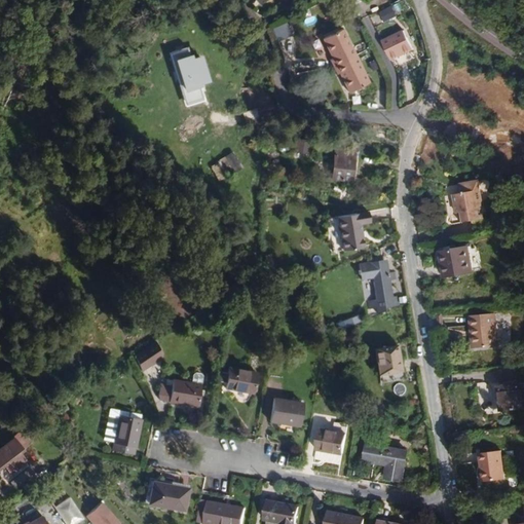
[(388,10),(383,2),(372,9),(377,17),(388,10)]
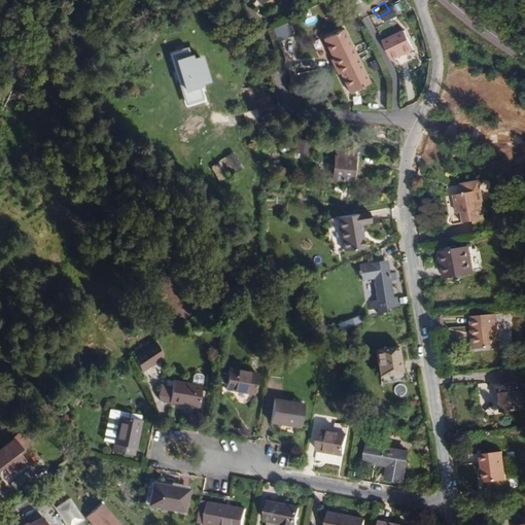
[(318,22),(317,14),(307,15),(308,24),(318,22)]
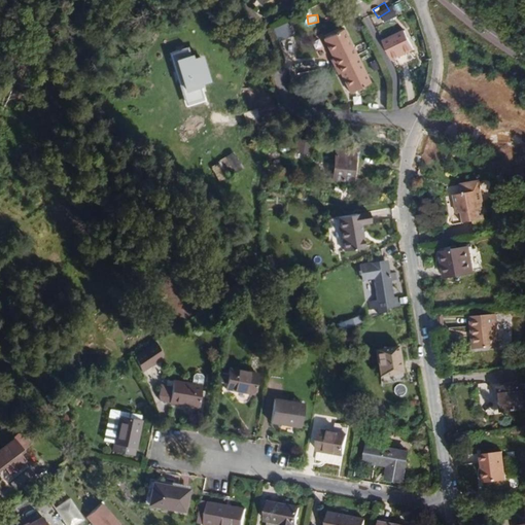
[(270,32),(266,20),(258,23),(263,35),(270,32)]
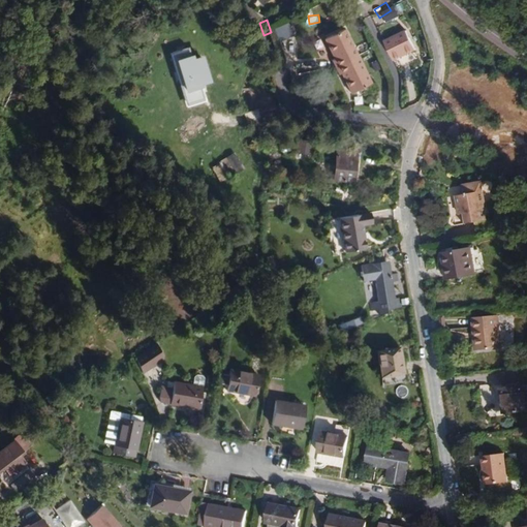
[(407,48),(398,29),(376,40),(385,60),(407,48)]
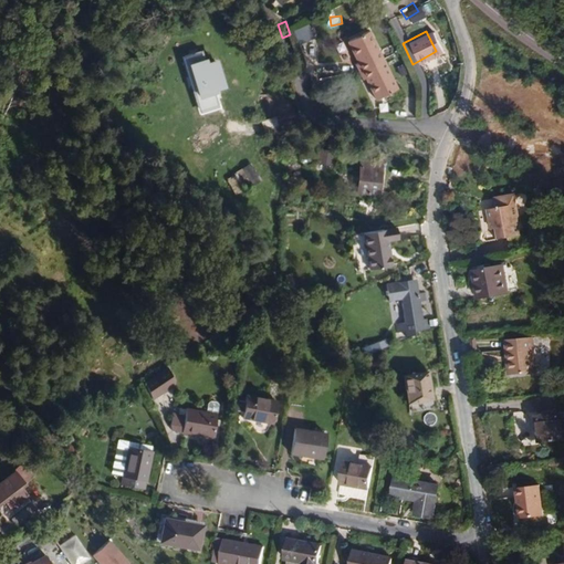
[(374,64),(359,34),(338,44),(343,53),(344,53),(350,65),(346,68),(350,75),(352,74),(374,64)]
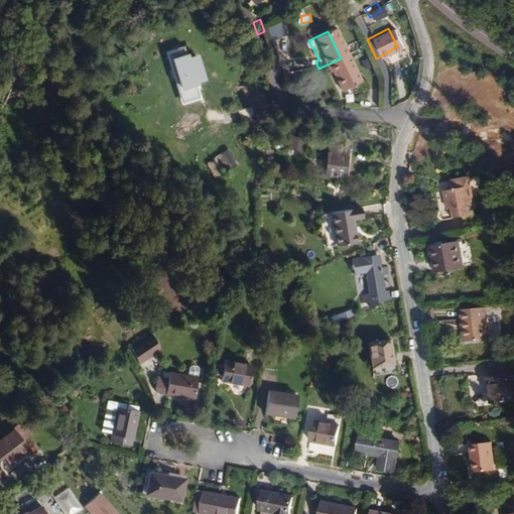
[(188,58),(184,45),(165,50),(182,106),(205,99),(199,80),(207,78),(200,55),(188,58)]
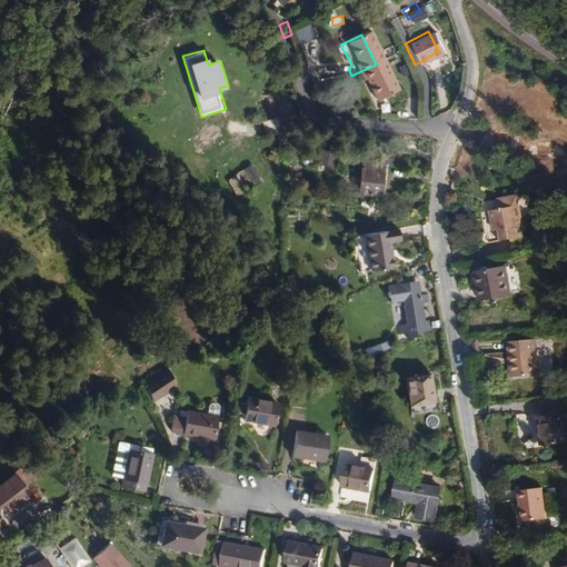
[(389,93),(376,65),(354,75),(351,76),(355,85),(359,82),(369,103),(389,93)]
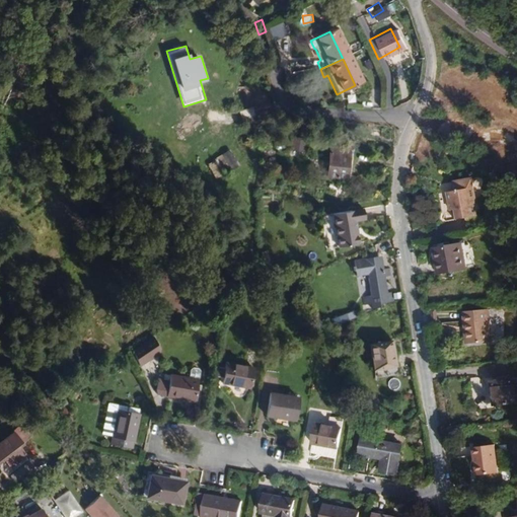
[(328,149),(309,143),(307,150),(320,153),(320,151),(326,153),(328,149)]
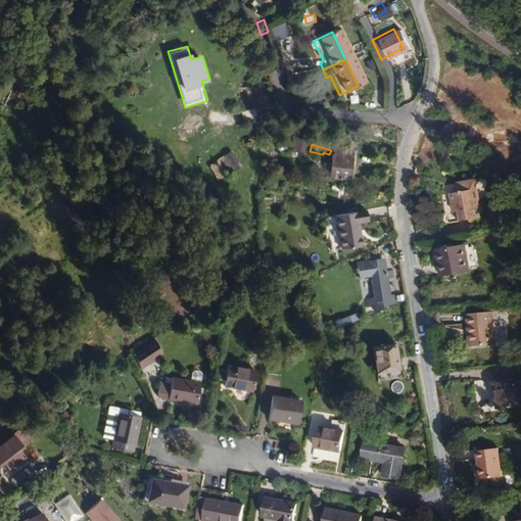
[(306,163),(310,151),(295,147),(291,159),(306,163)]
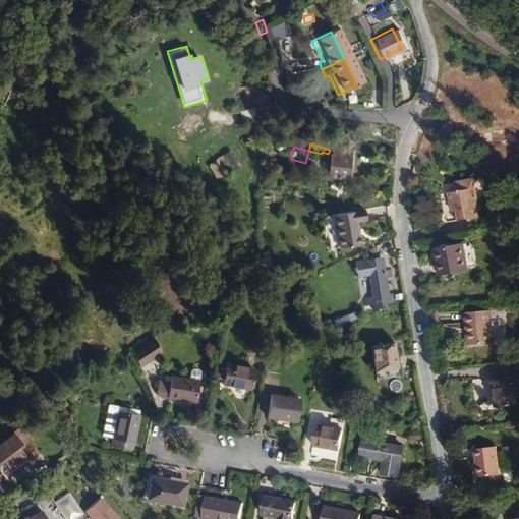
[(217,176),(241,164),(233,150),(210,162),(217,176)]
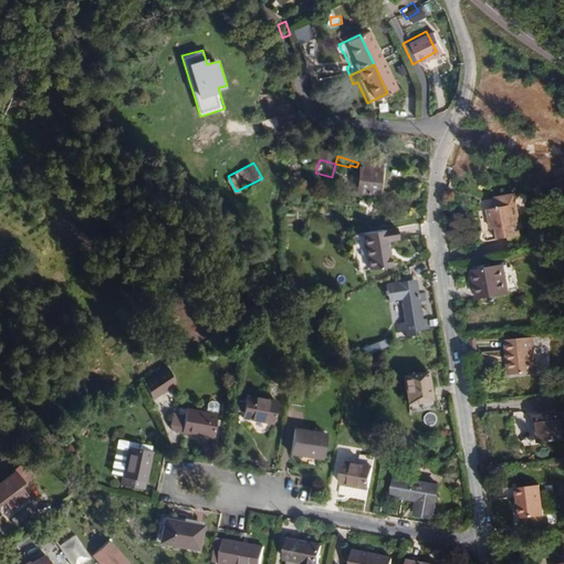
[(380,205),(380,180),(373,180),(374,169),(357,169),(357,205),(380,205)]
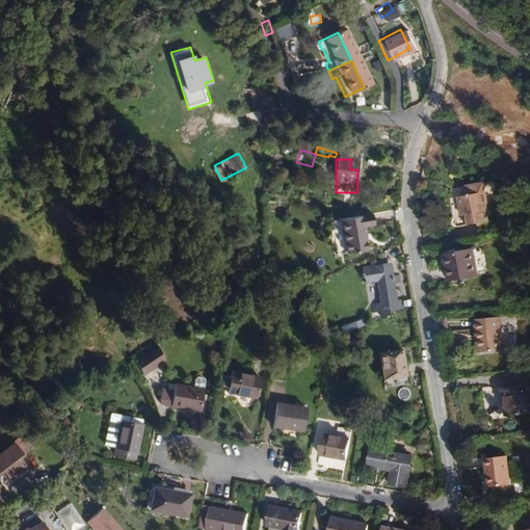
[(474,209),(497,205),(494,188),(496,188),(493,167),(478,169),(479,178),(468,179),(471,199),(473,199),(474,209)]
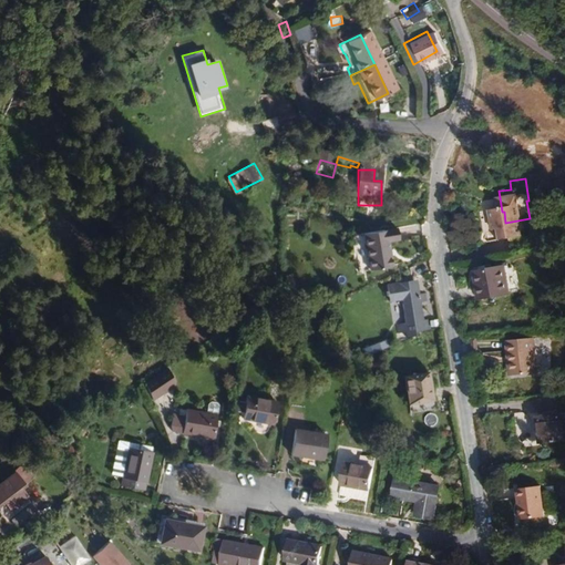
[(390,268),(384,256),(400,248),(394,237),(349,259),(360,283),(390,268)]
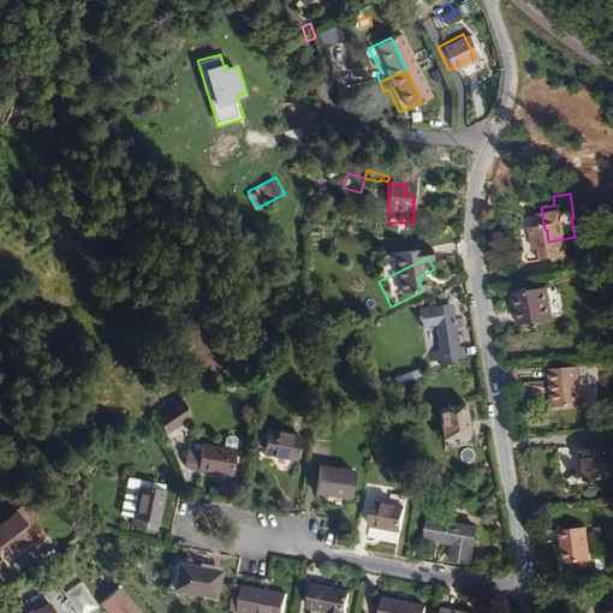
[(560,313),(560,279),(529,279),(528,313),(560,313)]
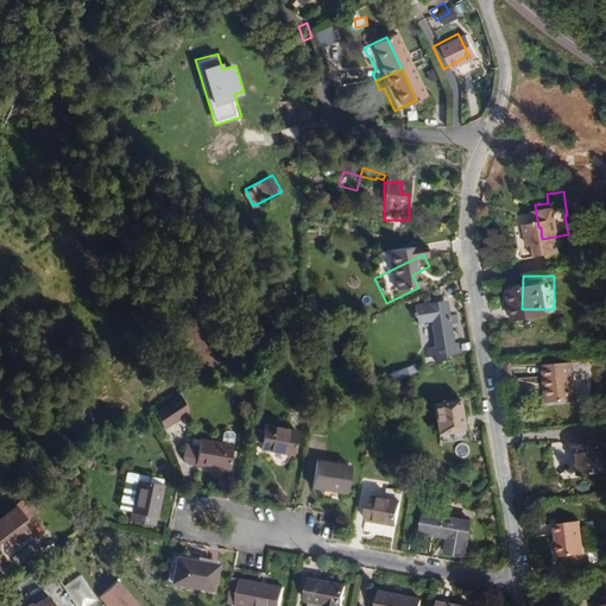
[(452,342),(449,324),(459,322),(456,311),(448,313),(446,300),(416,303),(420,327),(430,326),(433,347),(423,348),(424,361),(434,360),(435,365),(446,363),(444,355),(462,353),(461,341),(452,342)]
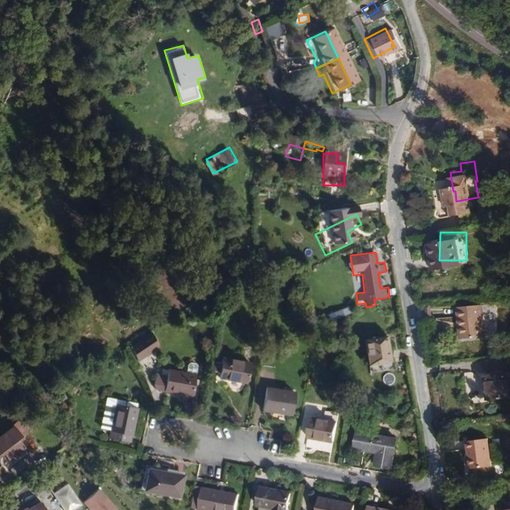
[(480,289),(456,290),(457,322),(481,321),(480,289)]
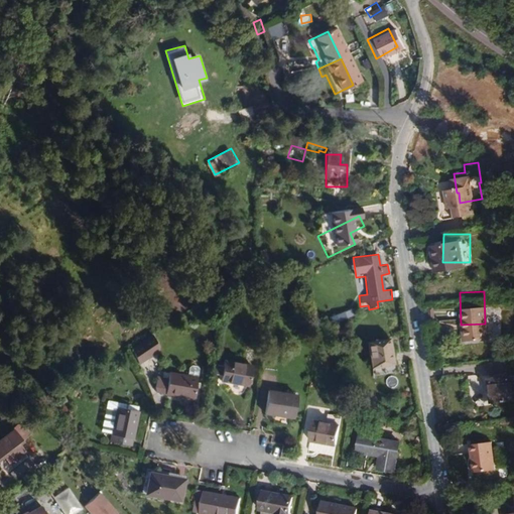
[(393,354),(389,330),(367,334),(372,357),(393,354)]
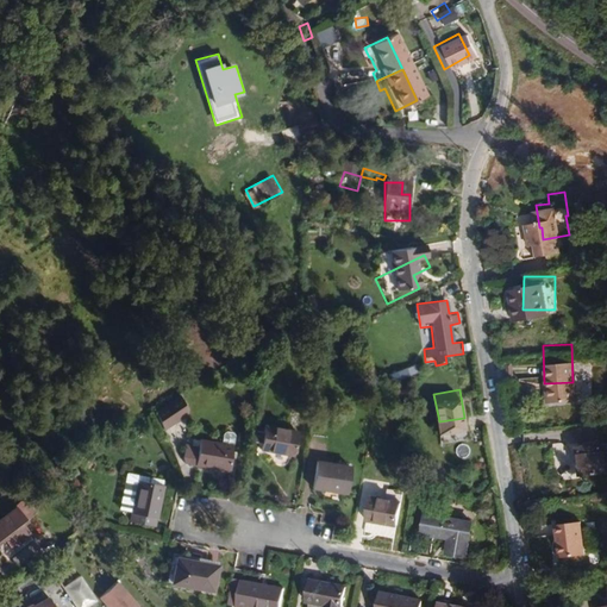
[(156,426),(181,408),(173,392),(149,410),(156,426)]
